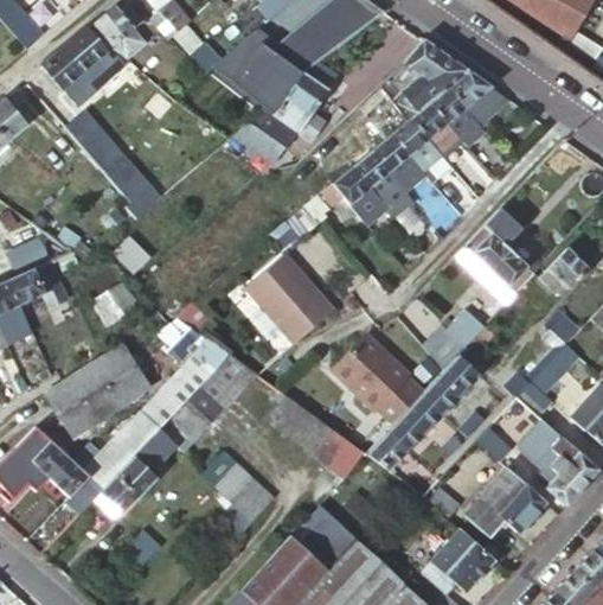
[(0,0),(0,18),(26,48),(38,31),(11,0),(0,0)]
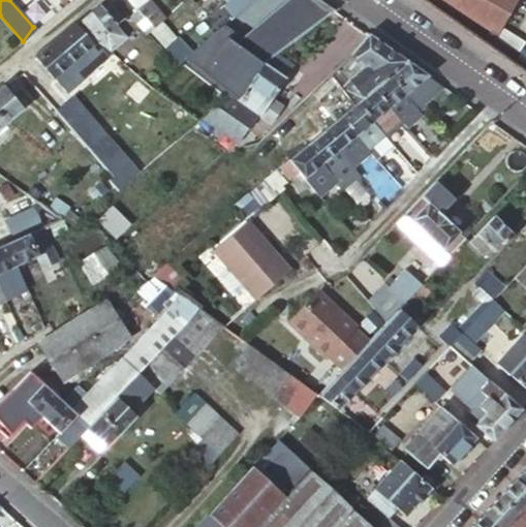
[(98,41),(109,50),(125,35),(116,24),(122,19),(106,0),(102,0),(79,20),(98,41)]
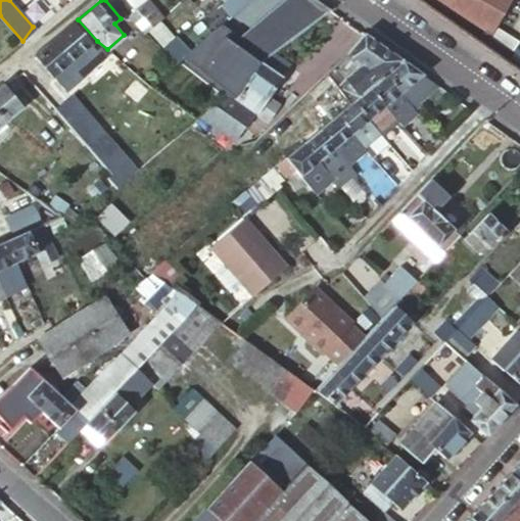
[(145,0),(137,7),(153,26),(161,18),(166,15),(152,0),(145,0)]
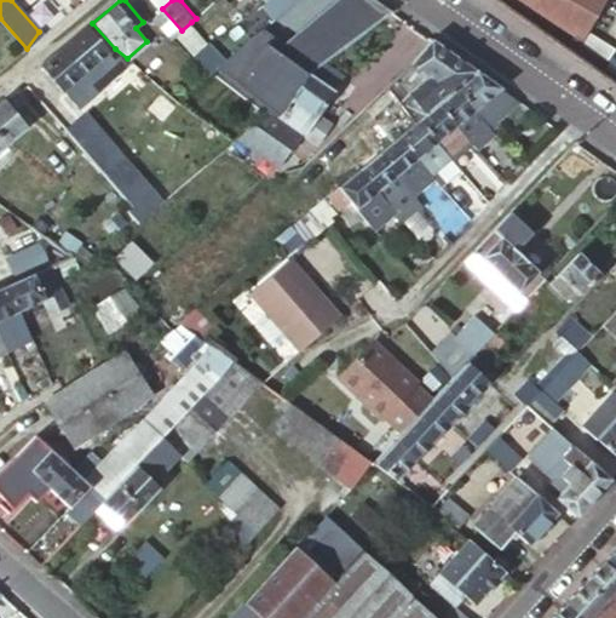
[(278,16),(286,10),(272,0),(268,0),(265,3),(278,16)]
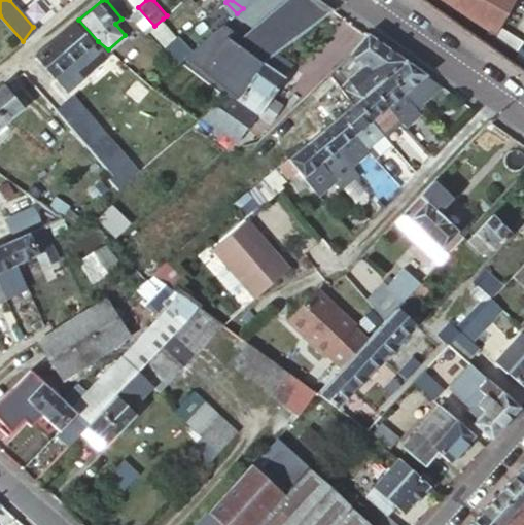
[(232,0),(243,8),(253,0),(232,0)]
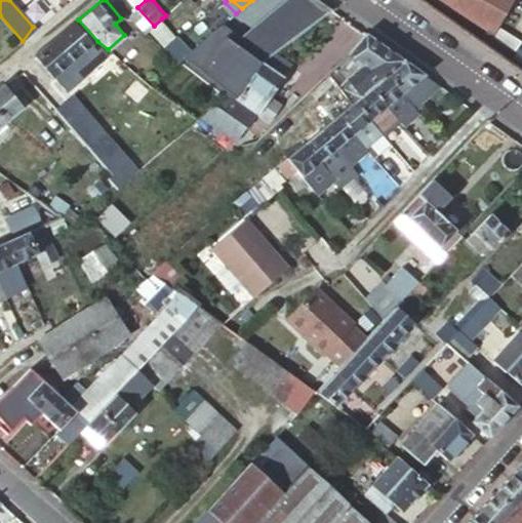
[(431,0),(486,32),(504,0),(431,0)]
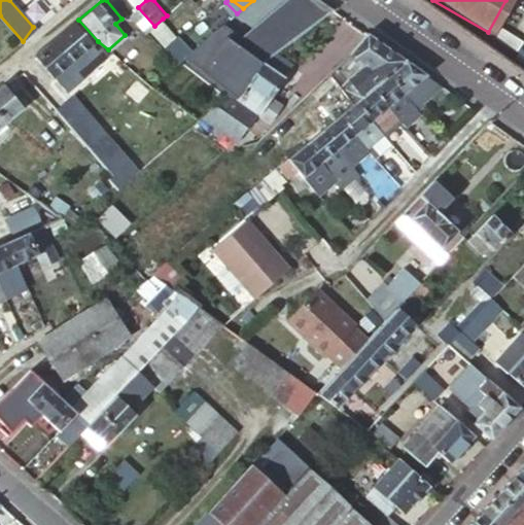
[(154,26),(151,28),(160,38),(171,29),(163,19),(154,26)]
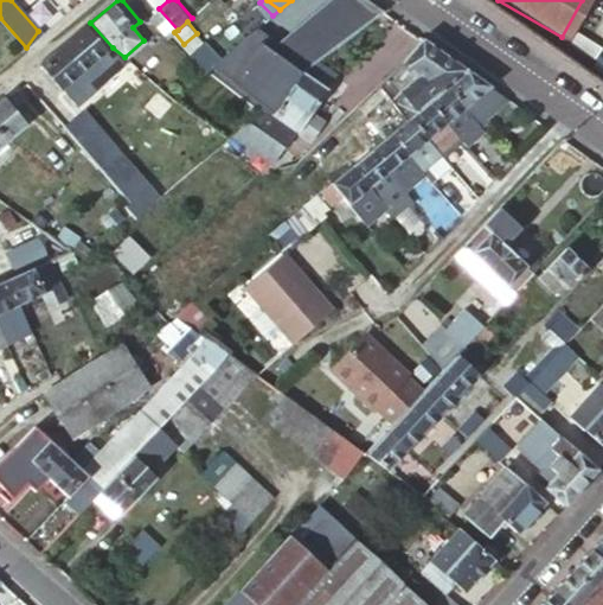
[(64,45),(83,68),(104,49),(85,26),(64,45)]
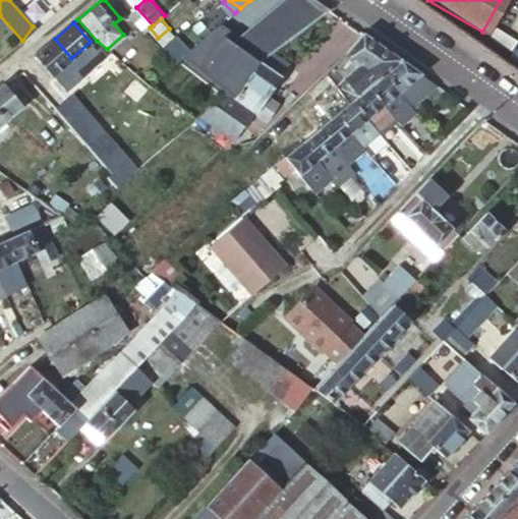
[(346,52),(362,32),(349,22),(334,42),(346,52)]
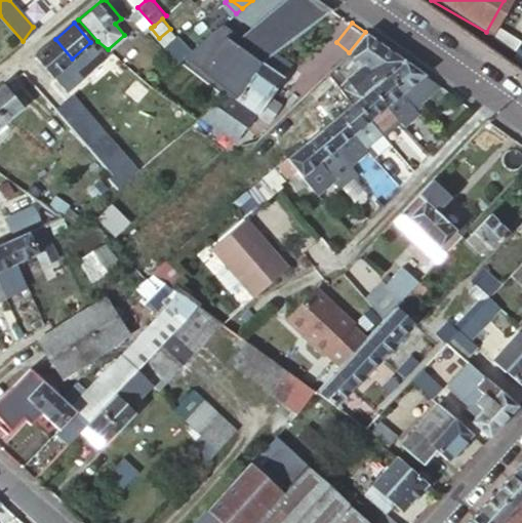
[(276,54),(289,44),(273,25),(259,35),(247,53),(215,31),(191,52),(186,57),(201,69),(209,59),(248,86),(264,65),(271,58),(276,54)]
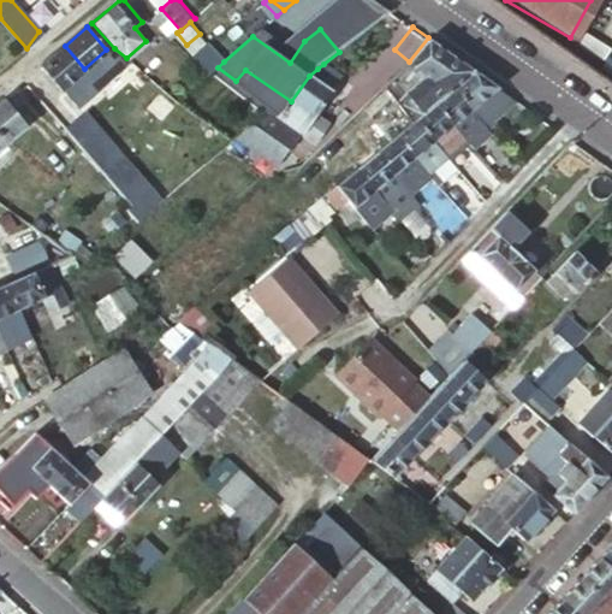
[(452,87),(474,70),(428,37),(409,62),(391,82),(362,110),(374,120),(298,186),(313,204),(320,198),(336,186),(357,166),(376,151),(397,134),(416,117),(434,102),(452,87)]
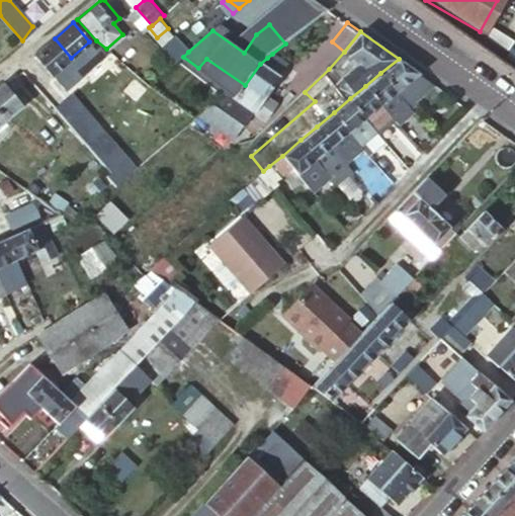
[(183,57),(188,52),(175,35),(173,33),(159,45),(175,64),(183,57)]
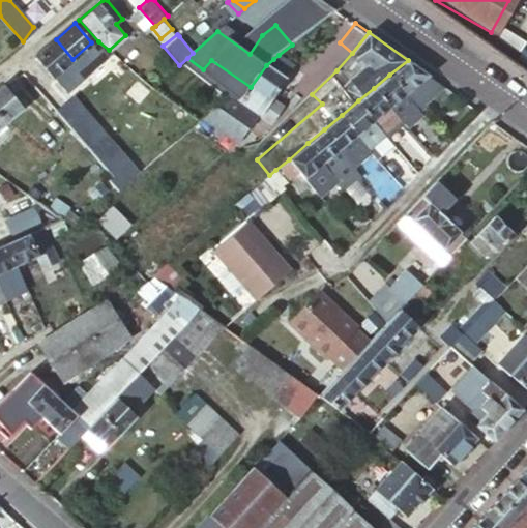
[(67,91),(87,75),(72,59),(56,39),(35,56),(67,91)]
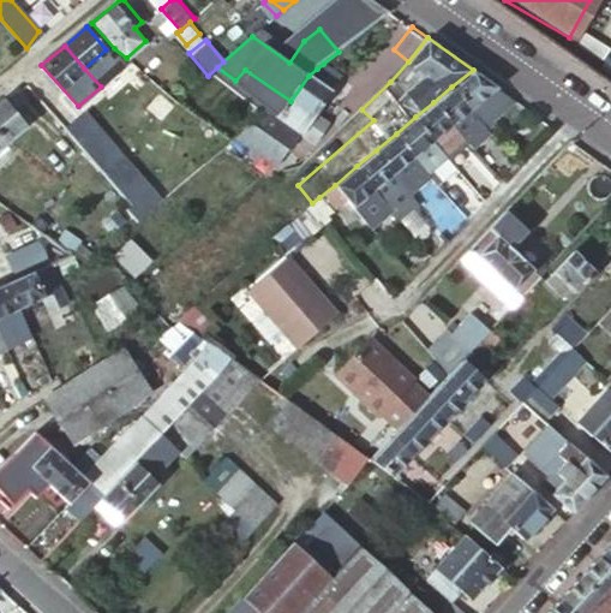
[(0,59),(0,66),(1,69),(12,60),(6,53),(0,59)]
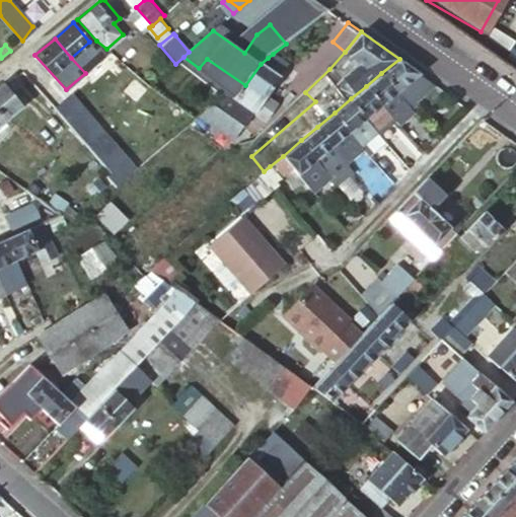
[(287,64),(273,54),(268,58),(283,69),(287,64)]
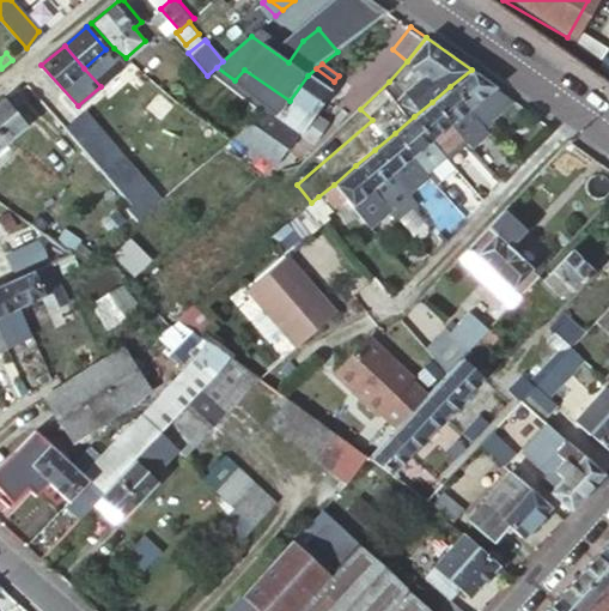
[(334,82),(316,68),(308,76),(290,101),(280,113),(273,108),(238,138),(244,143),(275,165),(287,149),(288,151),(300,134),(312,143),(328,121),(316,114),(332,92),(328,90),(334,82)]
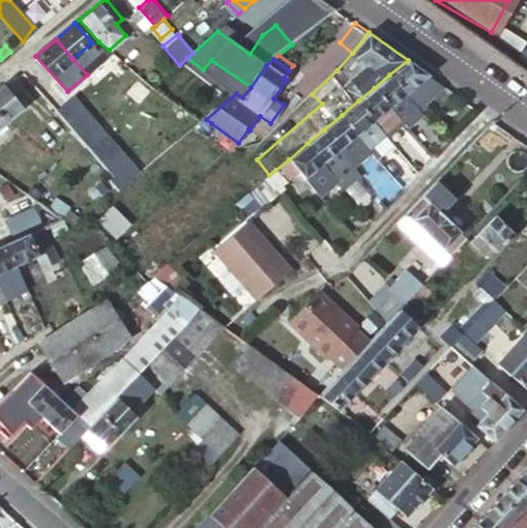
[(419,110),(445,87),(408,60),(389,75),(412,101),(419,110)]
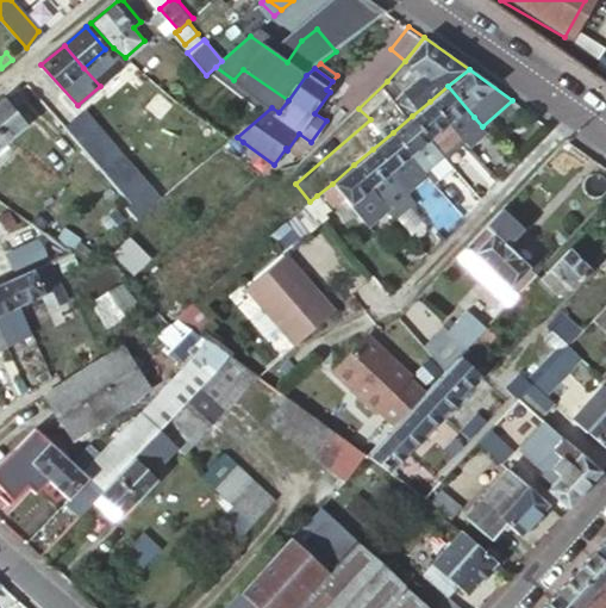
[(457,131),(474,117),(448,86),(430,101),(449,123),(450,122),(457,131)]
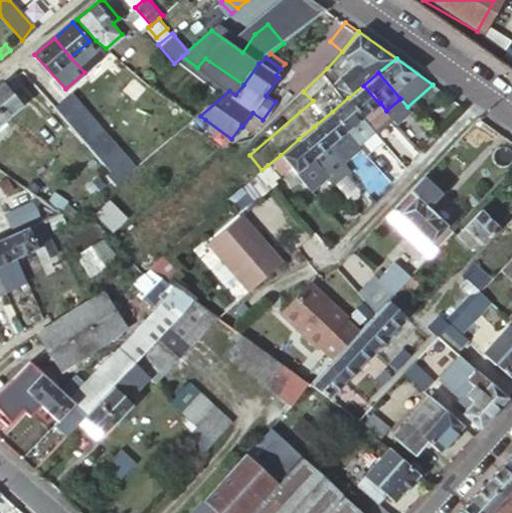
[(376,131),(393,118),(386,111),(380,103),(379,104),(363,86),(348,98),(376,131)]
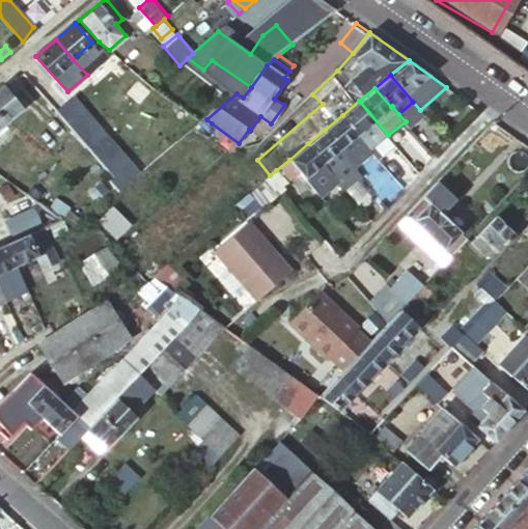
[(113,181),(121,190),(142,172),(75,95),(57,110),(93,149),(117,176),(113,181)]
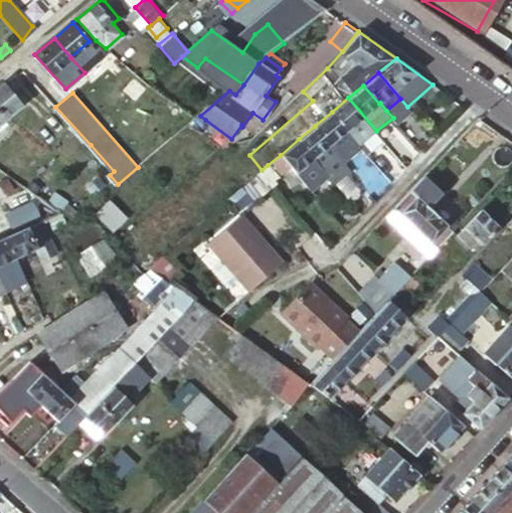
[(376,131),(348,98),(332,112),(347,130),(352,136),(360,145),(361,146),(365,151),(367,152),(382,139),(376,131)]
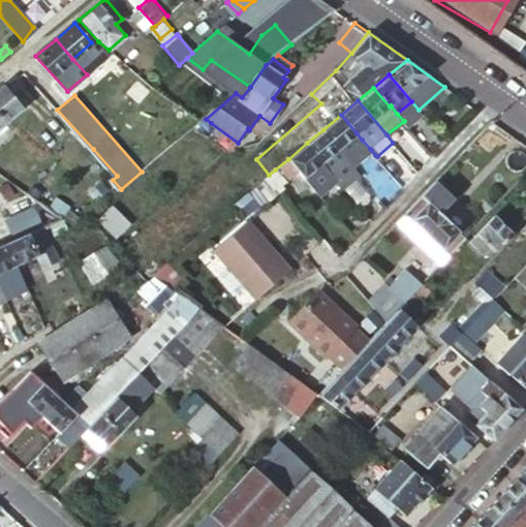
[(419,110),(411,101),(397,114),(404,121),(406,124),(421,113),(419,110)]
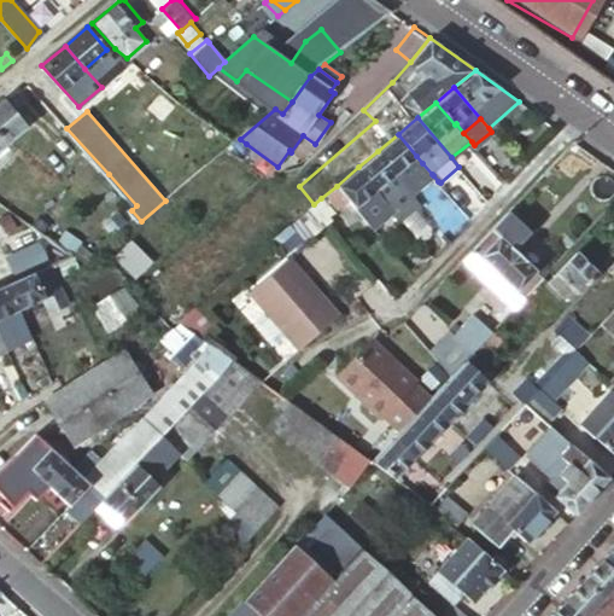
[(416,156),(398,134),(378,151),(397,174),(408,187),(413,193),(433,175),(432,174),(422,163),(416,156)]
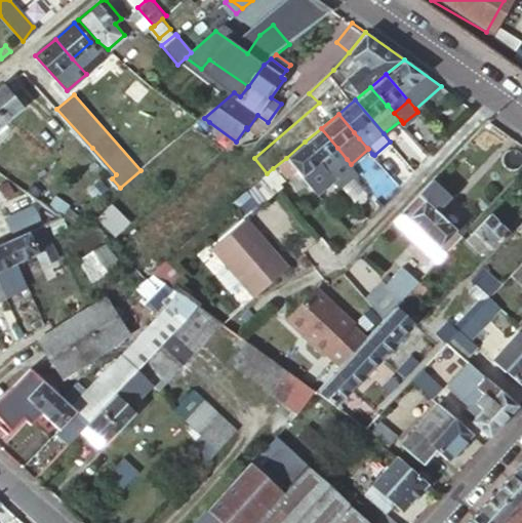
[(202,131),(209,122),(204,118),(198,123),(194,126),(202,131)]
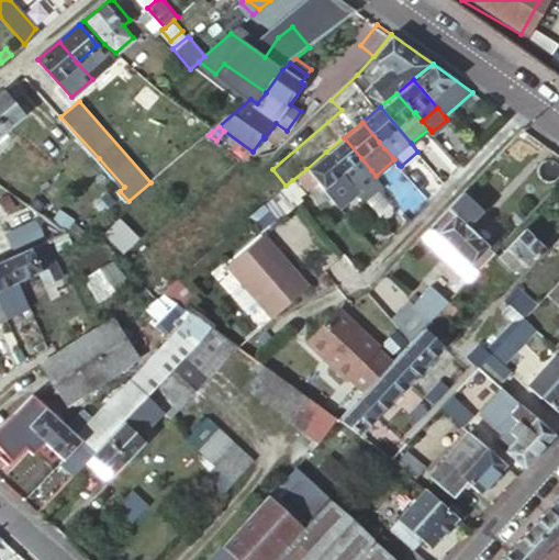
[(361,158),(344,137),(326,152),(344,172),(359,192),(366,200),(383,186),(376,176),(371,170),(361,158)]
